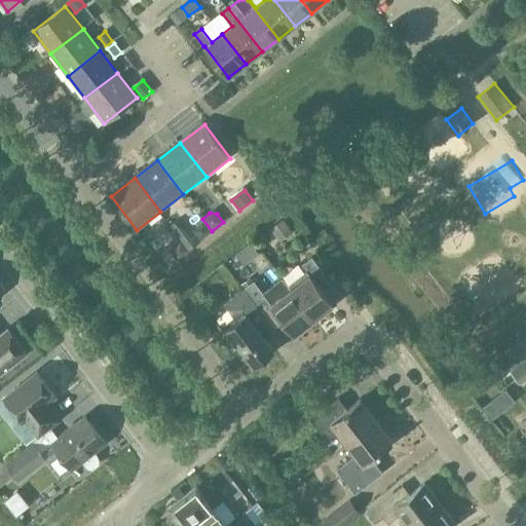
[(282,221),(272,229),(282,240),(291,233),(282,221)]
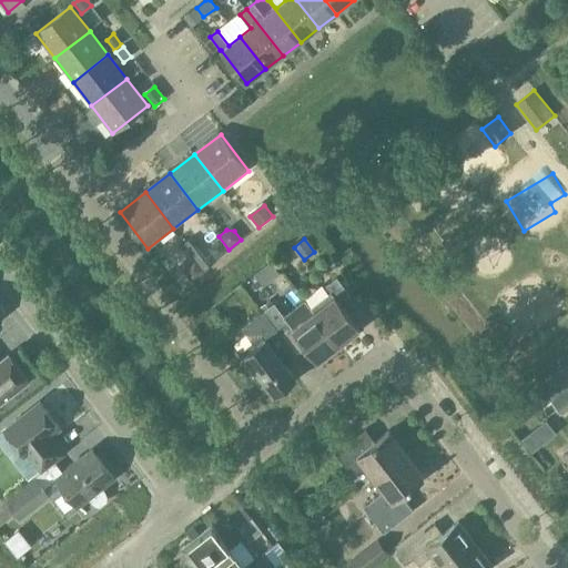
[(215,261),(227,251),(220,241),(212,246),(211,254),(215,261)]
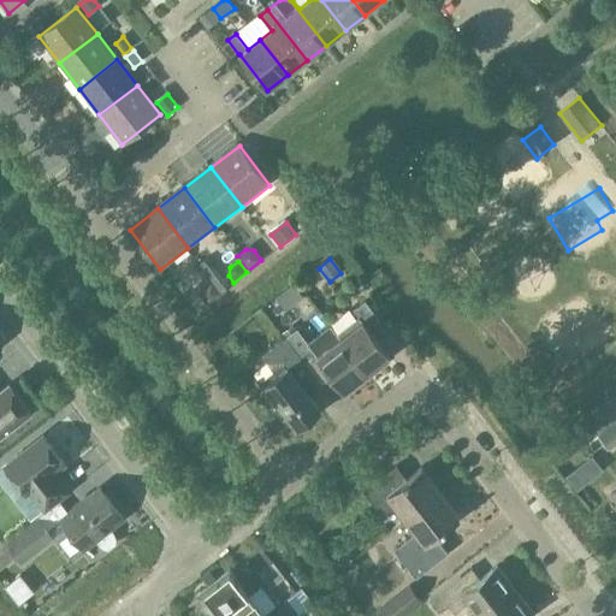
[(207,304),(218,296),(220,294),(211,282),(202,288),(201,297),(207,304)]
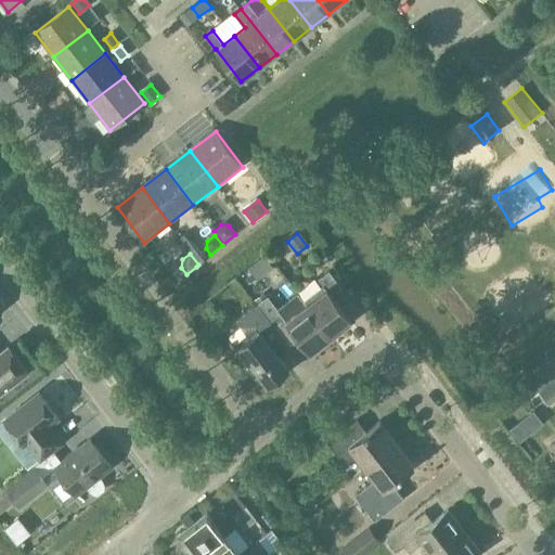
[(240,267),(247,293),(273,284),(266,259),(240,267)]
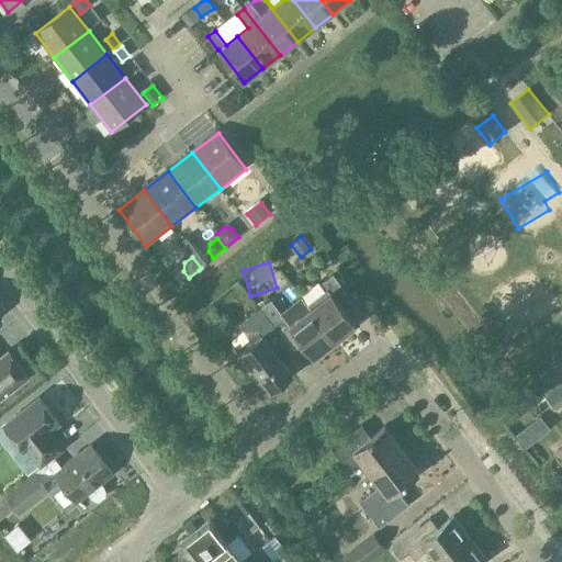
[(323,282),(332,293),(311,310),(335,340),(356,325),(339,304),(350,295),(334,274),(323,282)]
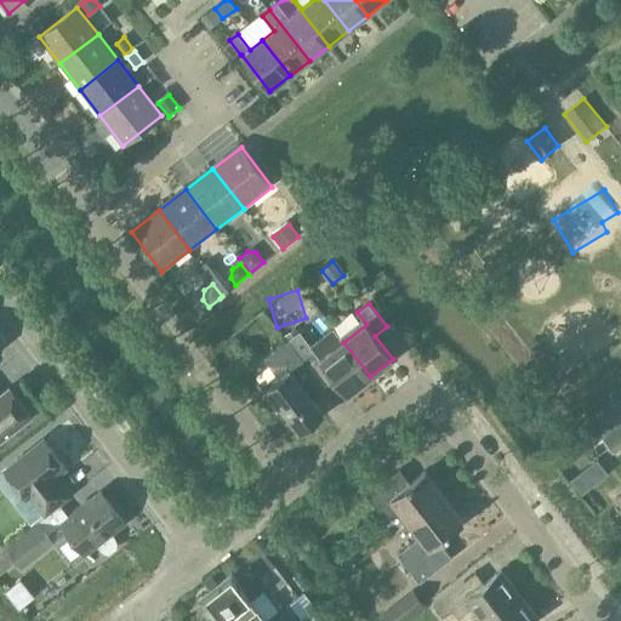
[(370,376),(343,342),(332,329),(311,346),(300,332),(289,341),(308,369),(320,359),(347,394),(370,376)]
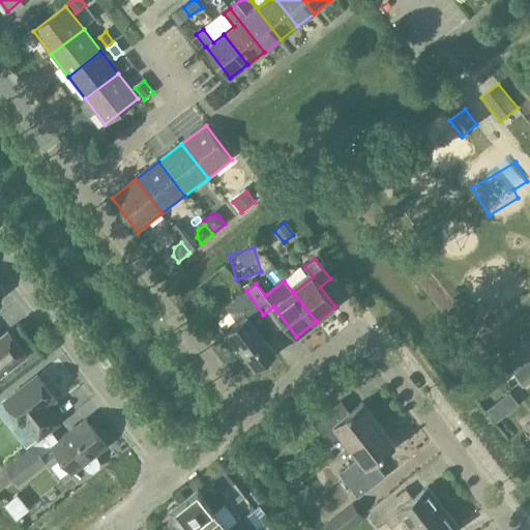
[(263,315),(246,291),(226,307),(236,320),(223,330),(236,347),(233,350),(241,360),(244,358),(253,369),(275,351),(253,323),(263,315)]
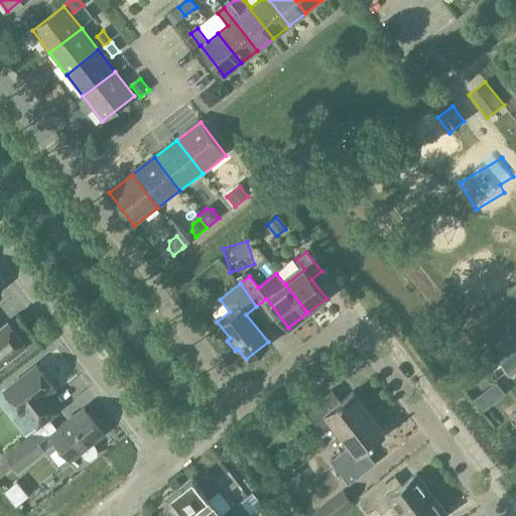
[(0,364),(25,345),(6,321),(0,326),(0,364)]
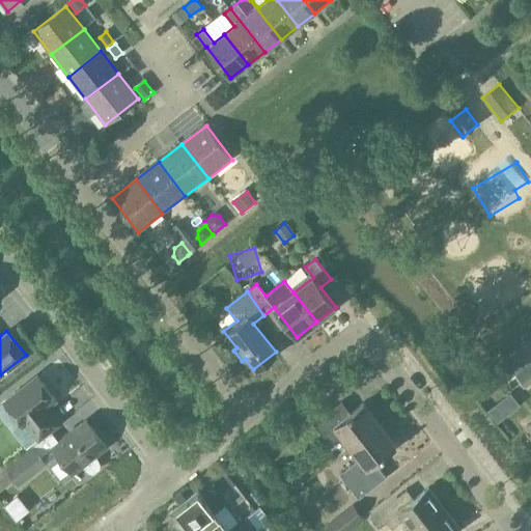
[(530,383),(530,359),(527,354),(510,367),(516,373),(515,374),(525,388),(530,383)]
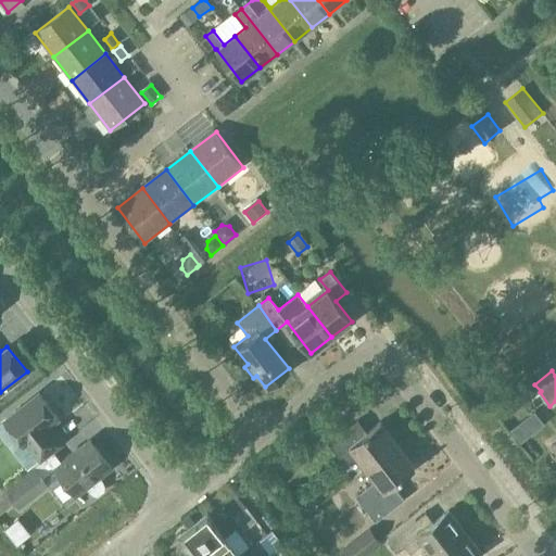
[(4,419),(0,422),(0,434),(26,468),(39,458),(60,442),(47,425),(57,417),(38,393),(4,419)]
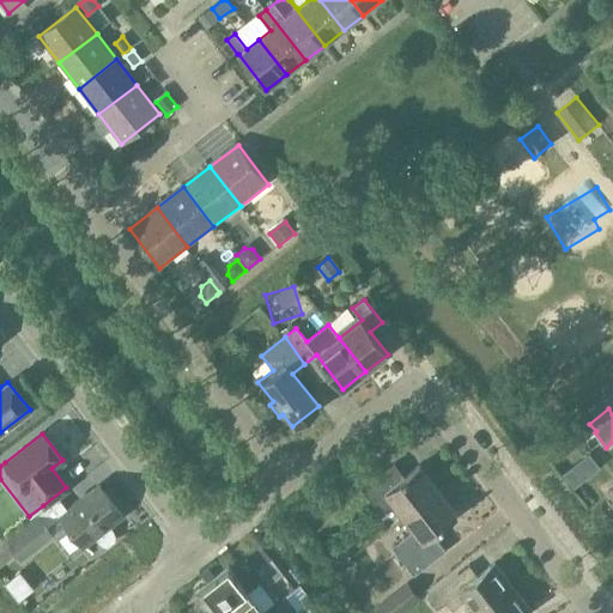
[(406,516),(439,490),(420,465),(406,477),(395,462),(362,489),(381,514),(395,503),(406,516)]
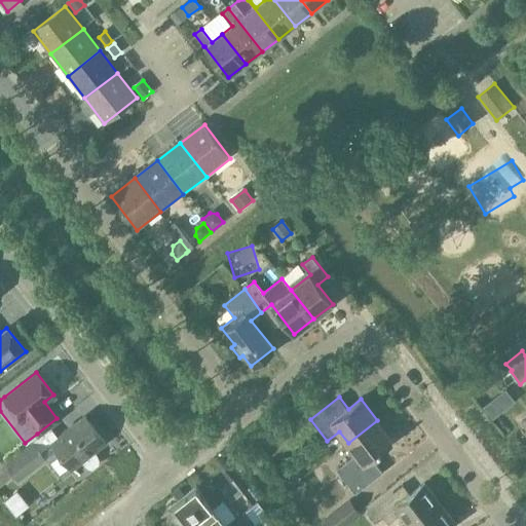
[(500,412),(490,400),(483,406),(492,418),(500,412)]
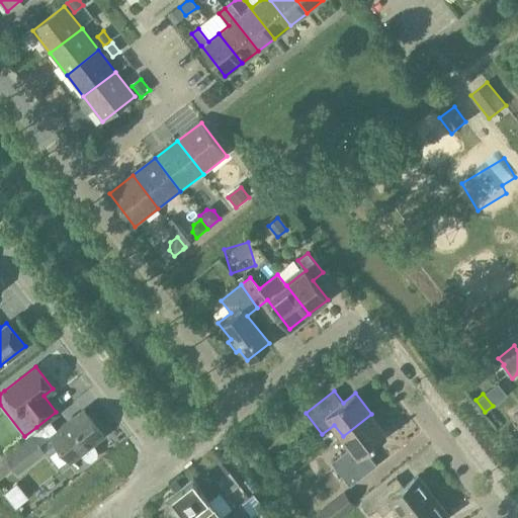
[(52,436),(39,446),(44,451),(58,470),(71,460),(80,453),(82,456),(86,459),(89,459),(96,455),(96,451),(94,447),(92,444),(102,435),(82,409),(50,434),(52,436)]
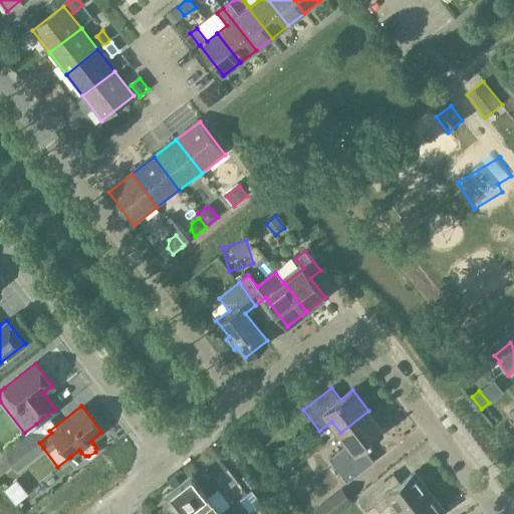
[(368,411),(340,433),(348,443),(329,459),(347,483),(374,462),(363,448),(384,432),(368,411)]
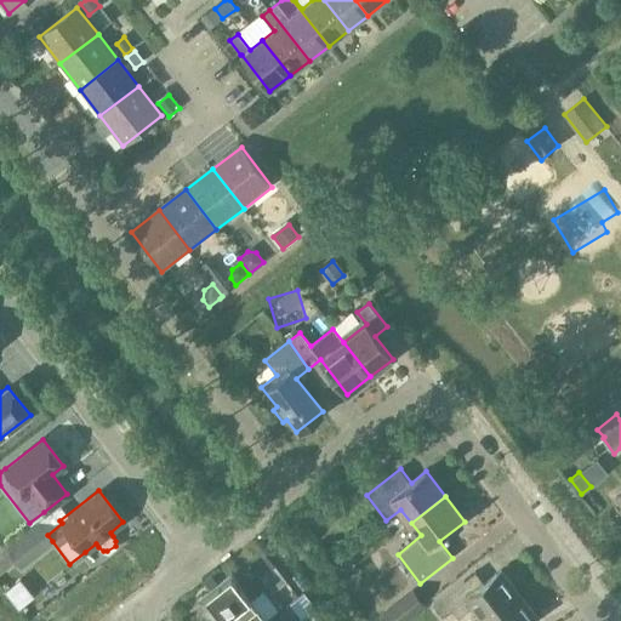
[(20,559),(17,560),(21,565),(52,541),(36,522),(6,546),(6,547),(9,545),(20,559)]
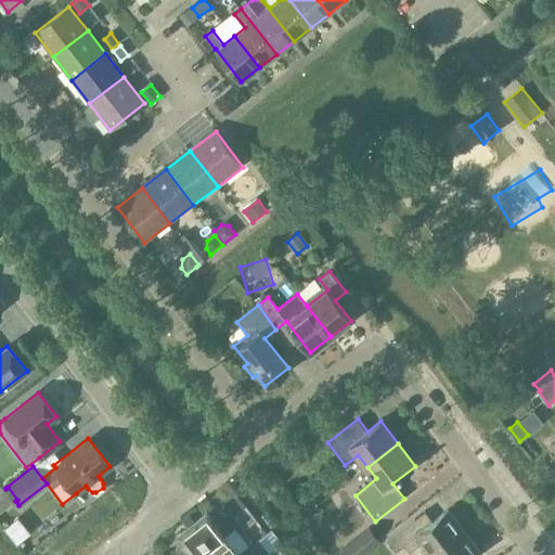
[(244,490),(250,485),(245,478),(239,485),(244,490)]
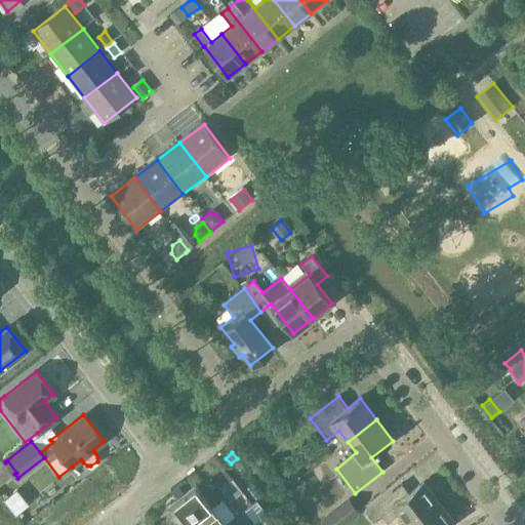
[(0,486),(14,474),(5,462),(0,466),(0,486)]
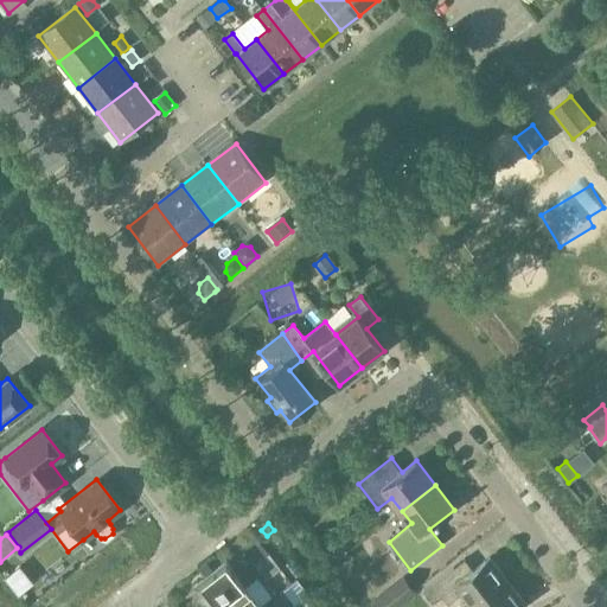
[(261,570),(274,561),(268,554),(255,563),(261,570)]
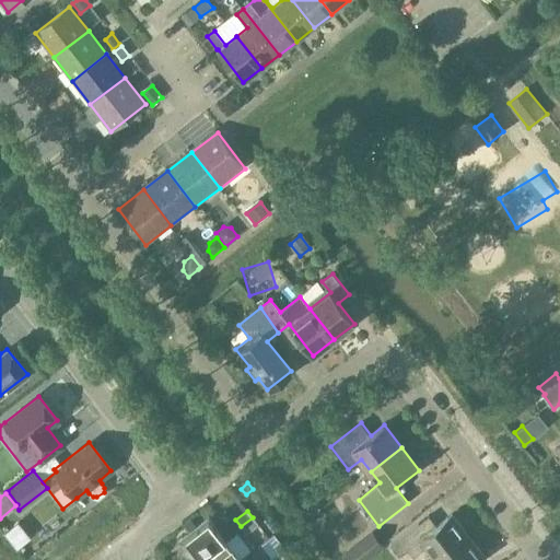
[(435,559),(439,559),(469,536),(453,515),(429,534),(421,523),(392,546),(400,557),(408,550),(415,558),(427,548),(435,559)]
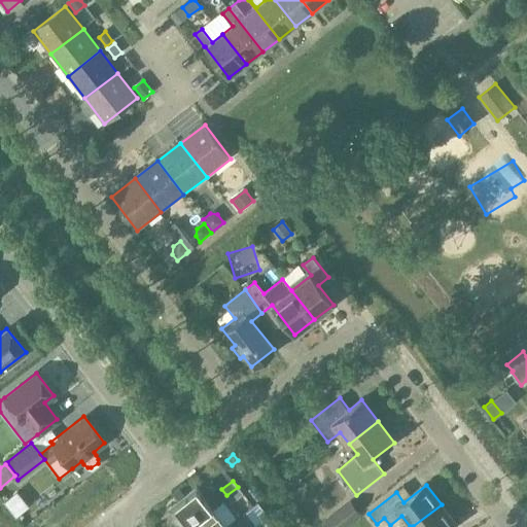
[(180,526),(185,526),(212,506),(197,487),(167,510),(180,526)]
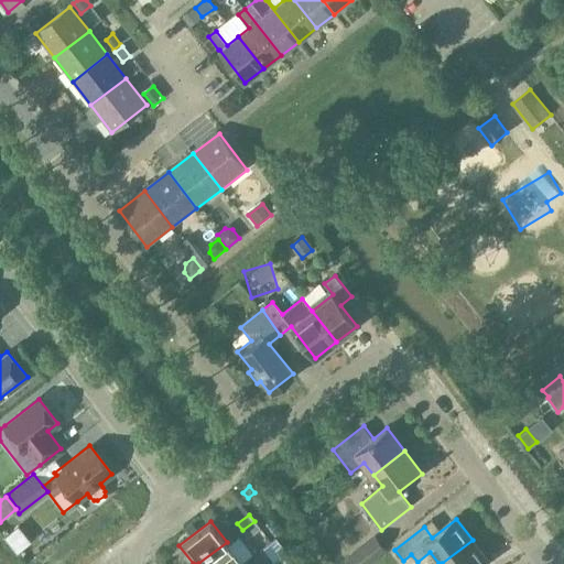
[(255,521),(242,530),(248,538),(260,528),(255,521)]
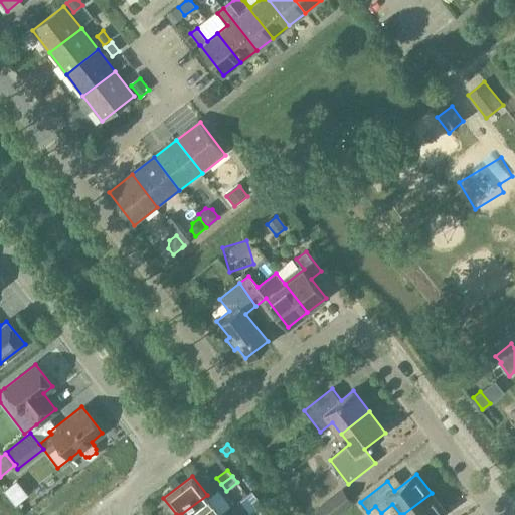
[(342,489),(314,512),(316,514),(334,514),(352,502),(342,489)]
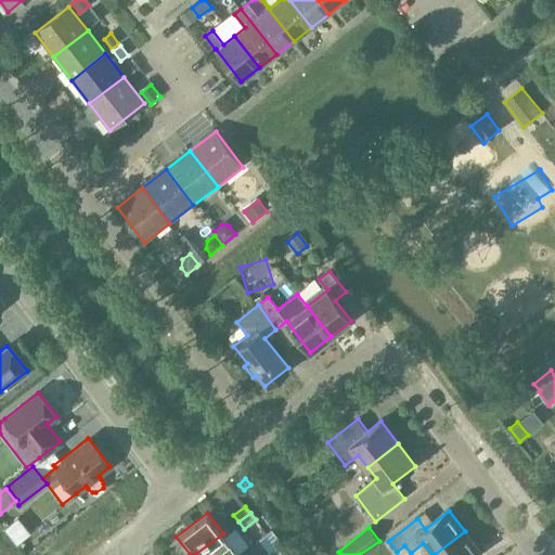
[(465,531),(435,554),(477,554),(481,553),(465,531)]
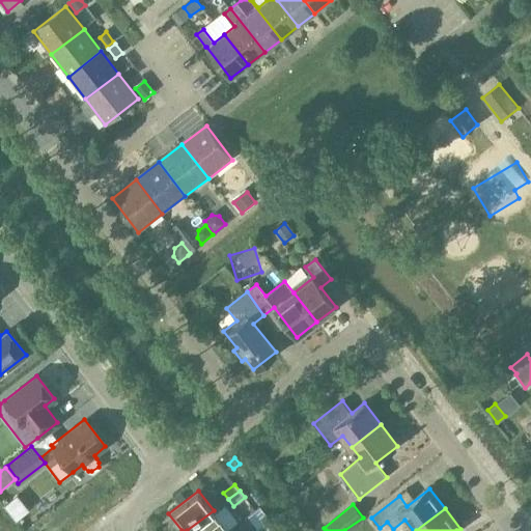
[(228,530),(229,530),(214,510),(187,530),(228,530)]
